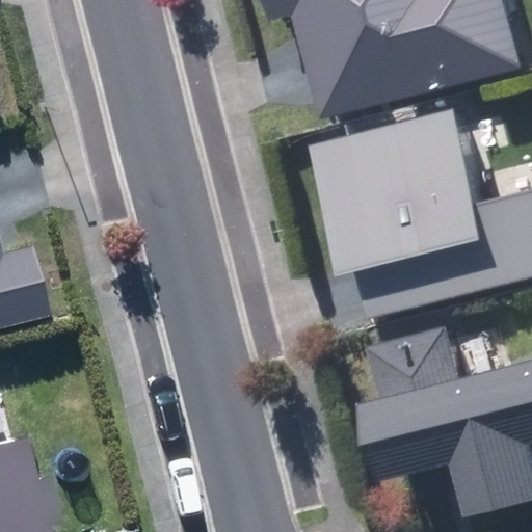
[(320,120),(522,69),(504,0),(265,0),(270,20),(293,15),(306,64),(320,120)]
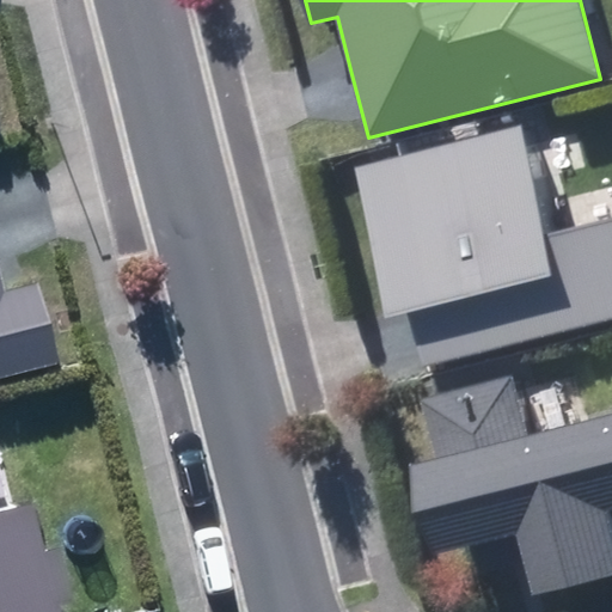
[(416,341),(422,366),(611,317),(611,220),(549,237),(521,128),(359,169),(386,318),(410,313),(416,341)]
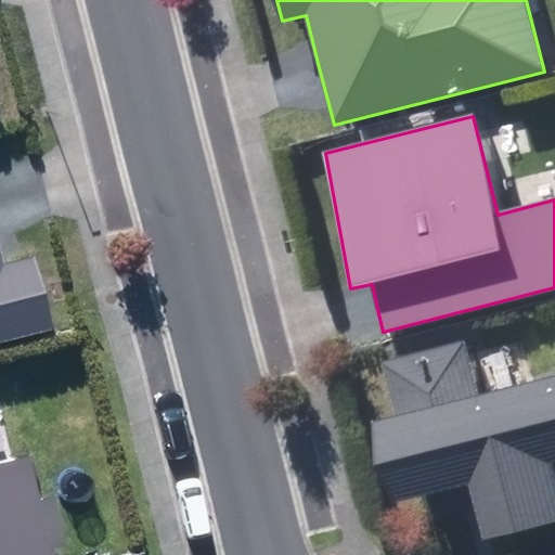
[(0,341),(53,330),(35,258),(2,266),(0,257),(0,341)]
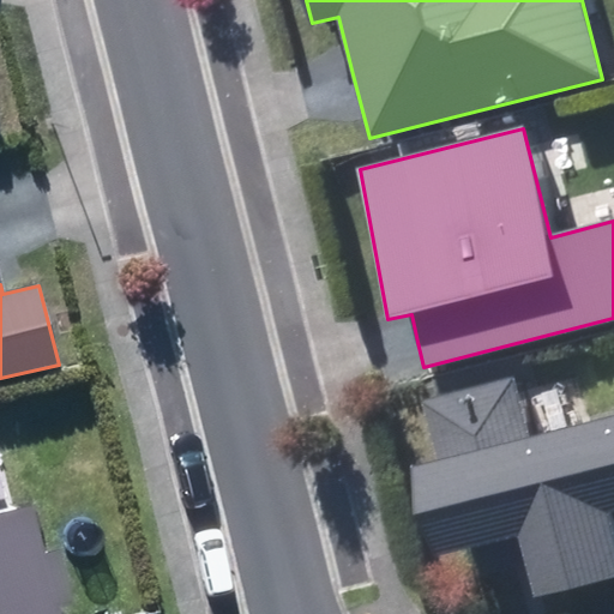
[(517,539),(531,600),(613,578),(613,551),(606,516),(613,513),(613,417),(527,439),(511,379),(423,401),(438,461),(405,469),(428,560),(517,539)]
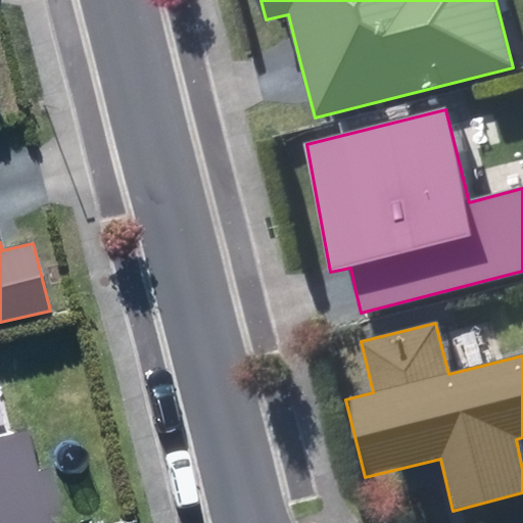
[(0,522),(52,522),(29,432),(0,439),(0,522)]
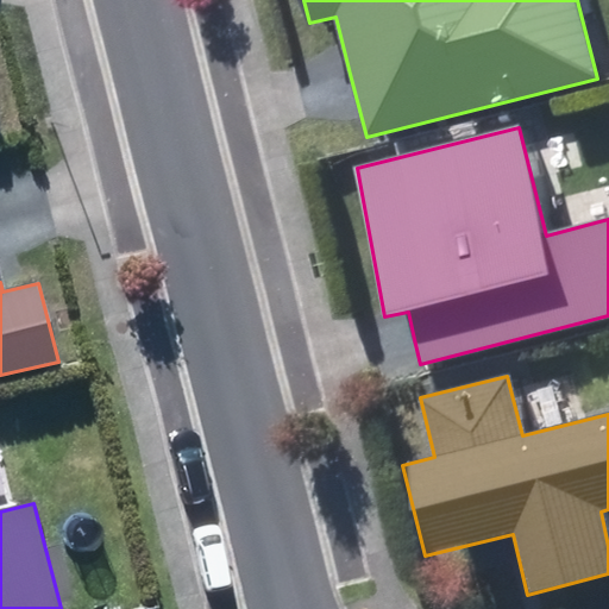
All buildings are outlined.
